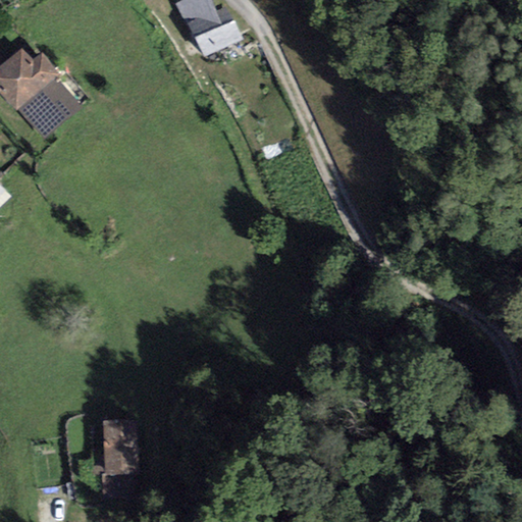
[(203,57),(243,40),(228,7),(216,12),(211,0),(181,0),(175,3),(186,25),(188,23),(203,57)]
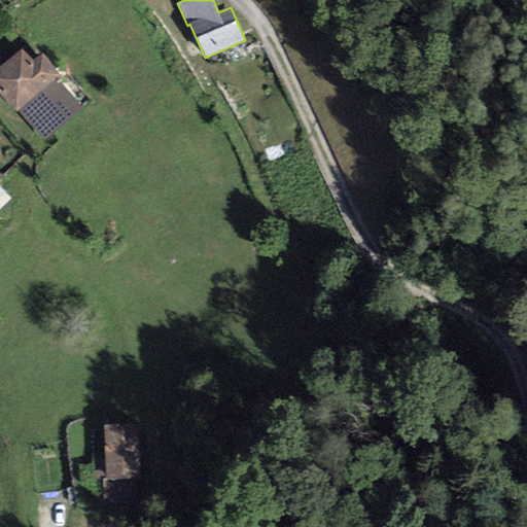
[(0,96),(15,114),(19,110),(56,79),(60,75),(42,55),(34,61),(23,47),(0,66),(0,96)]
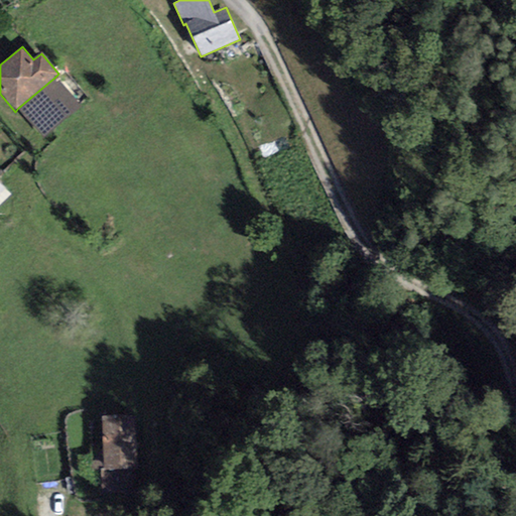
[(80,107),(54,78),(18,108),(43,137),(80,107)]
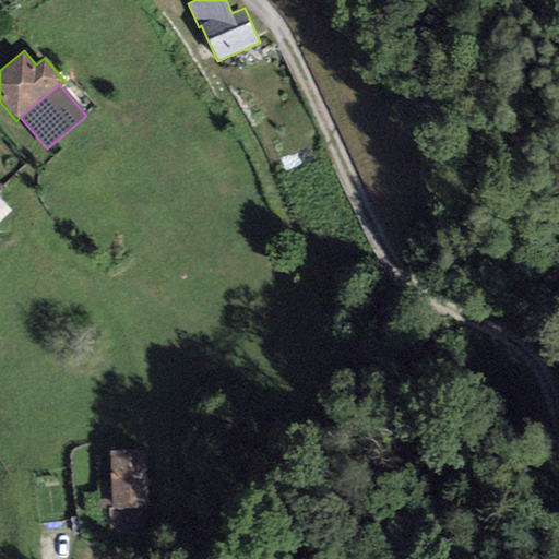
[(0,221),(15,207),(1,193),(0,193),(0,221)]
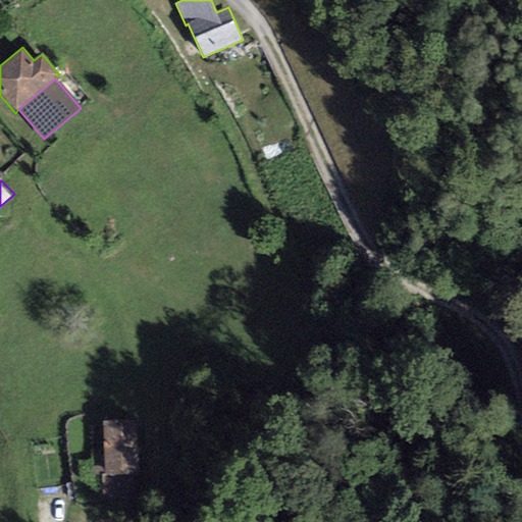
[(139,473),(136,421),(102,423),(105,474),(102,474),(103,490),(132,488),(131,474),(139,473)]
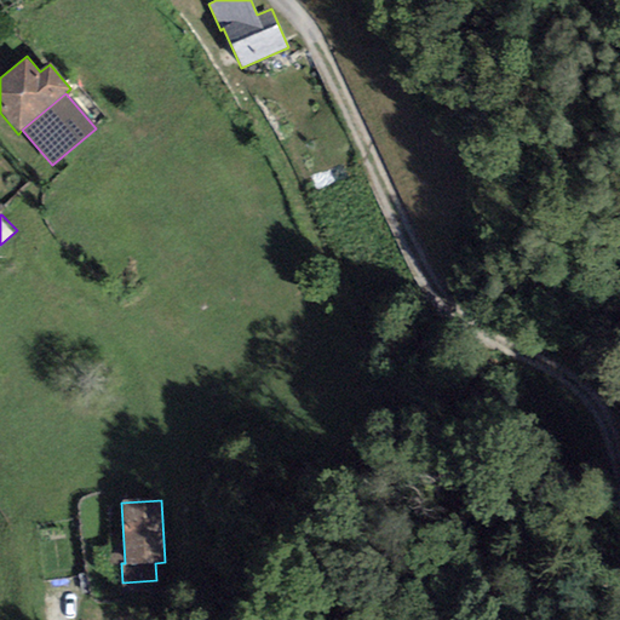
All buildings are outlined.
